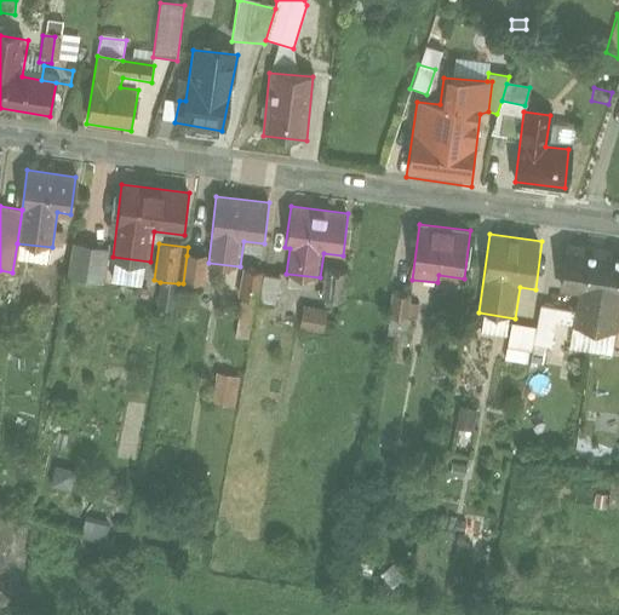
[(104,283),(109,249),(72,245),(67,280),(104,283)]
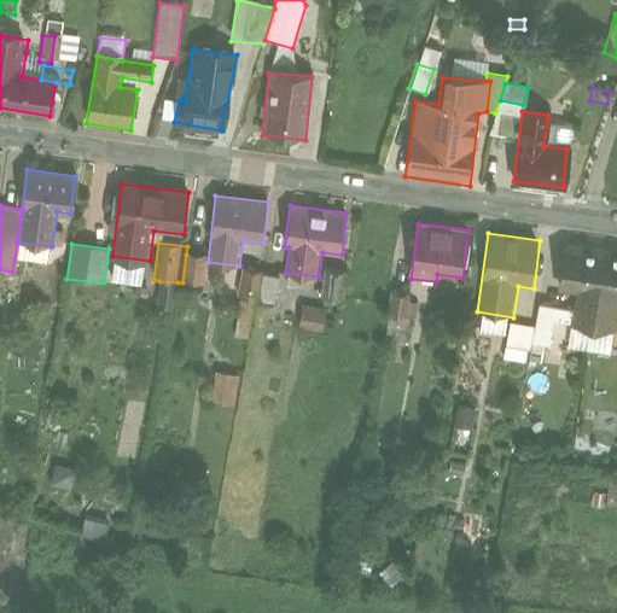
[(616,250),(566,244),(559,291),(577,293),(575,311),(571,328),(615,336),(616,322),(616,250)]
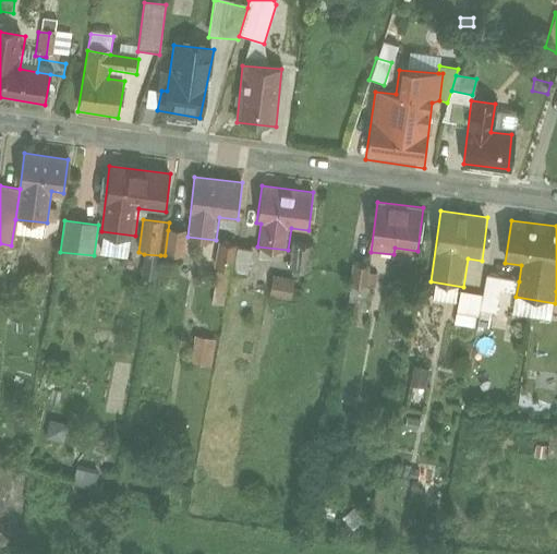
[(186,232),(168,230),(165,255),(183,257),(186,232)]
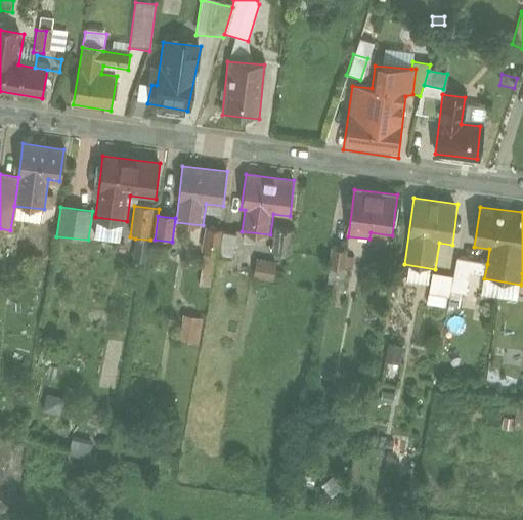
[(294,228),(273,227),(272,252),(292,253),(294,228)]
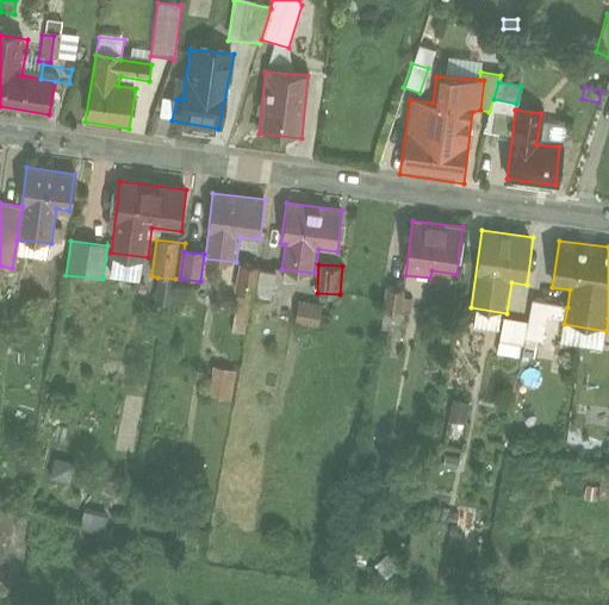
[(259,269),(238,267),(235,298),(237,298),(249,299),(254,300),(259,269)]
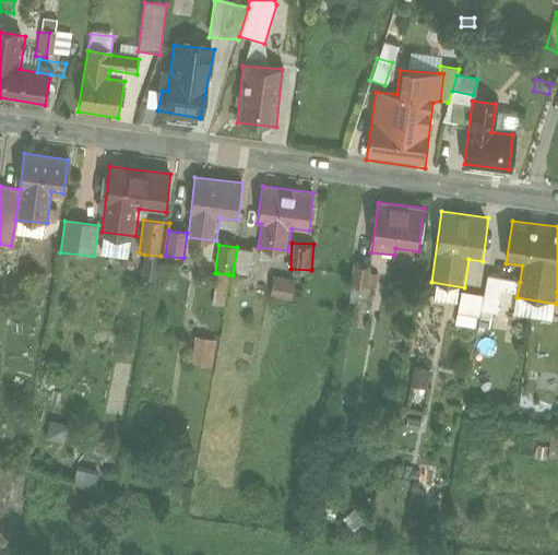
[(237,247),(233,275),(249,278),(252,249),(237,247)]
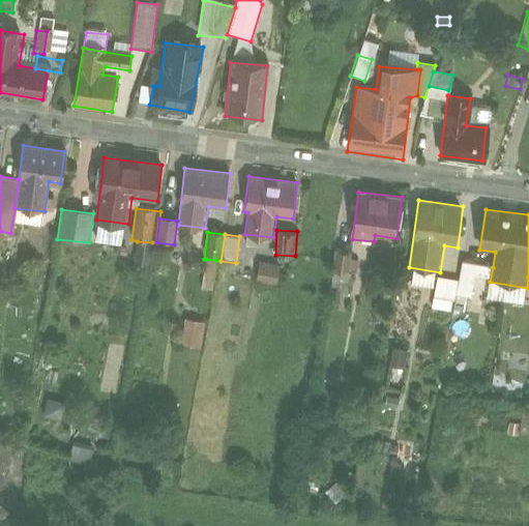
[(152,242),(137,241),(136,265),(146,266),(150,266),(152,242)]
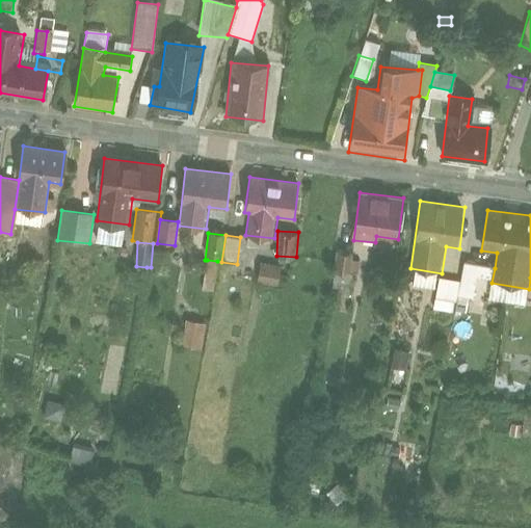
[(353,253),(337,251),(335,272),(350,273),(353,253)]
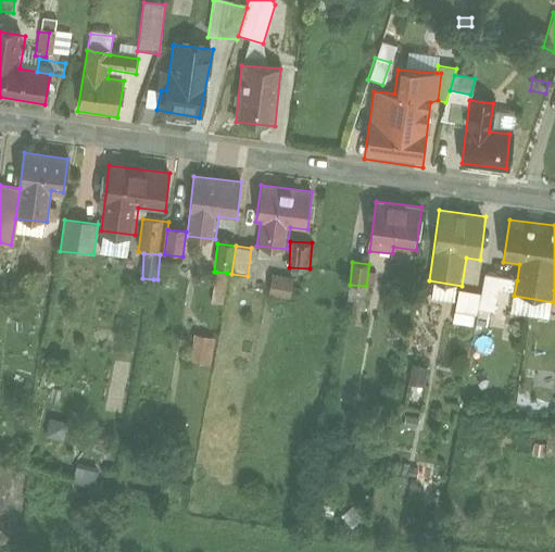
[(227,273),(216,272),(211,304),(222,305),(227,273)]
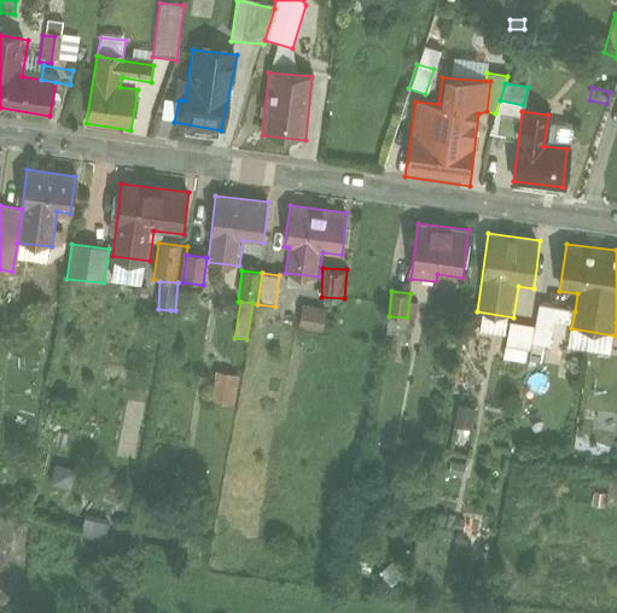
[(327,310),(303,305),(300,327),(324,331),(327,310)]
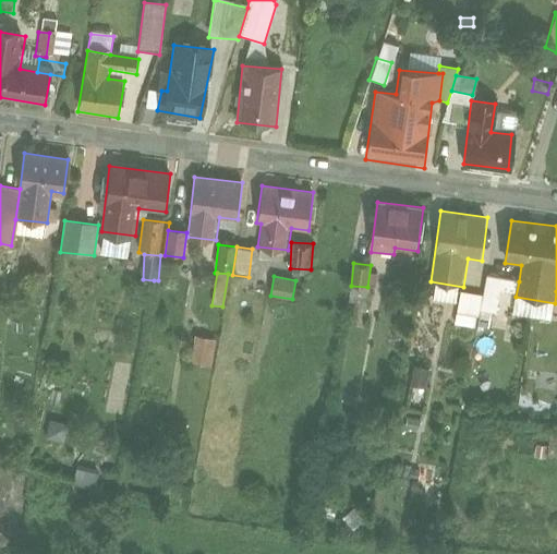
[(516,297),(519,281),(485,276),(482,298),(480,314),(482,315),(492,316),(496,316),(499,294),(516,297)]
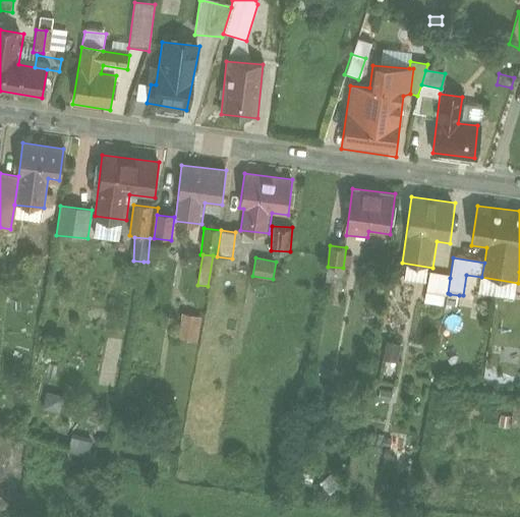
[(343,268),(328,267),(325,290),(343,292),(345,269),(343,268)]
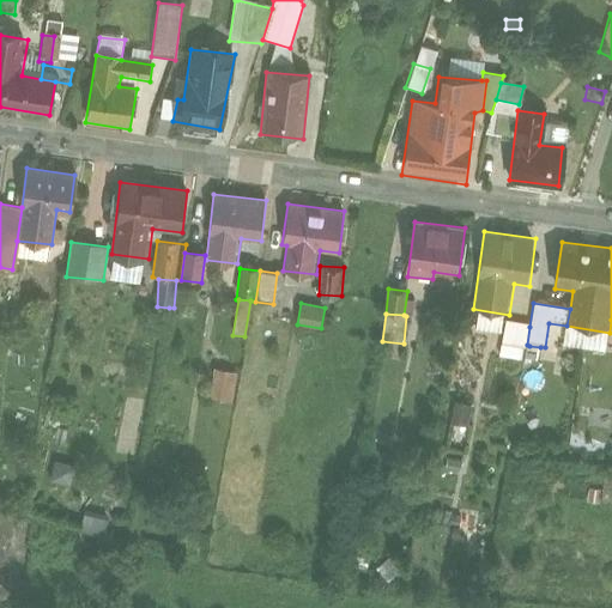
[(527,345),(529,327),(504,323),(502,347),(522,350),(526,351),(527,345)]
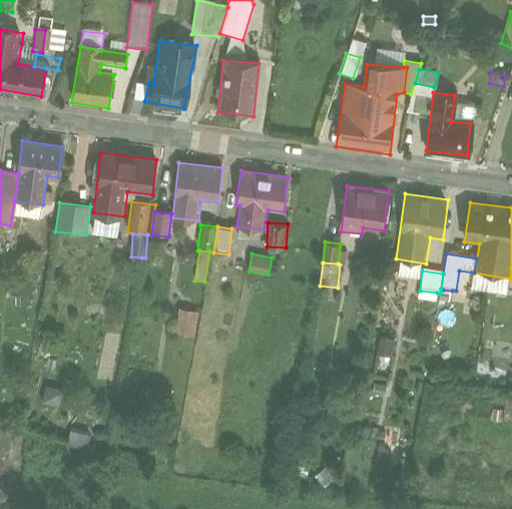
[(508,298),(510,279),(474,273),(472,292),(486,295),(508,298)]
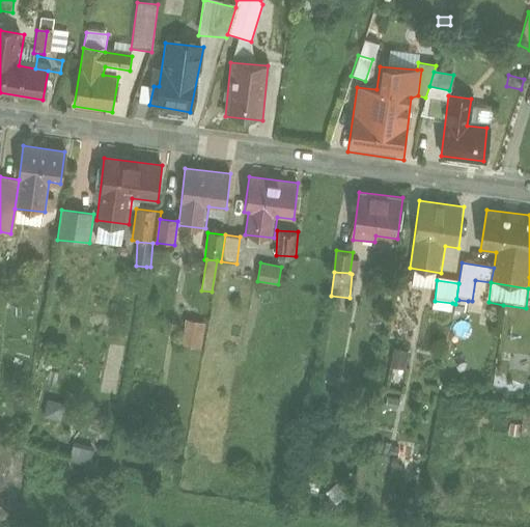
[(468,301),(458,300),(456,315),(466,316),(468,301)]
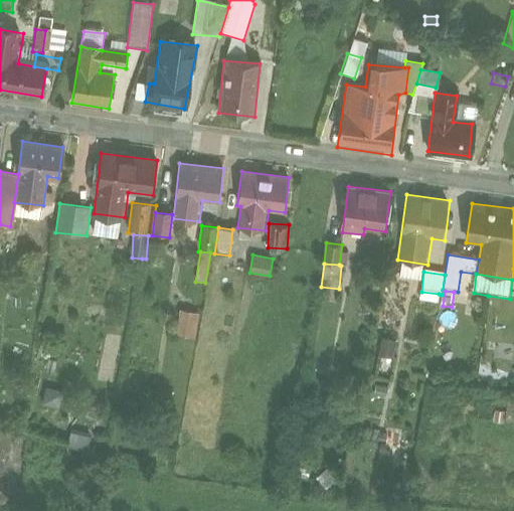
[(437,306),(439,294),(421,292),(419,303),(437,306)]
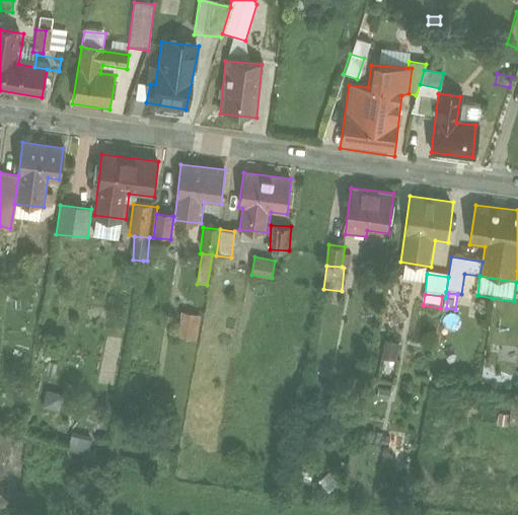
[(202,318),(182,315),(179,340),(199,342),(202,318)]
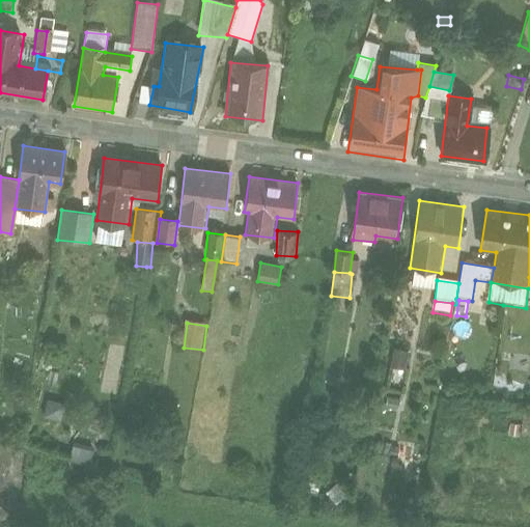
[(408,355),(392,351),(390,367),(403,370),(408,355)]
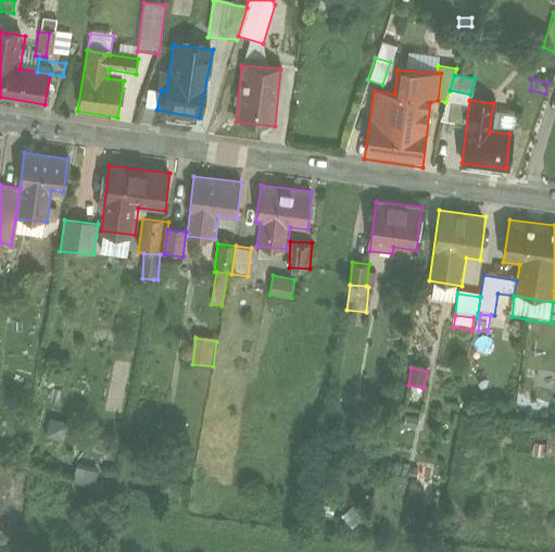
[(65,426),(48,422),(42,441),(60,447),(65,426)]
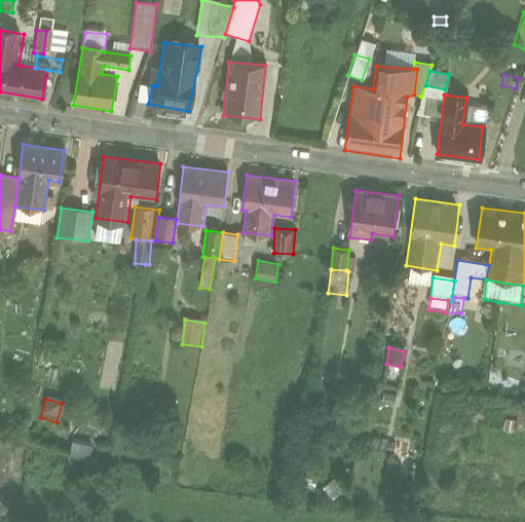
[(524,410),(517,410),(514,435),(524,436),(524,410)]
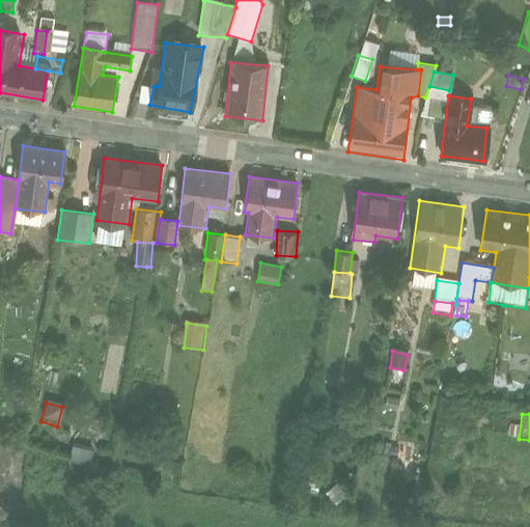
[(330,422),(319,420),(317,431),(328,433),(330,422)]
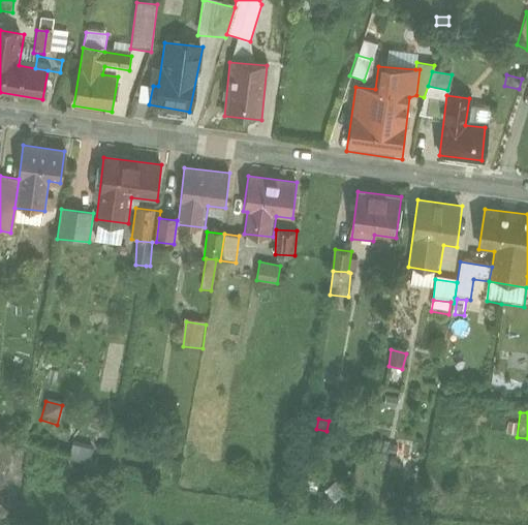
[(351,440),(342,437),(338,448),(348,451),(351,440)]
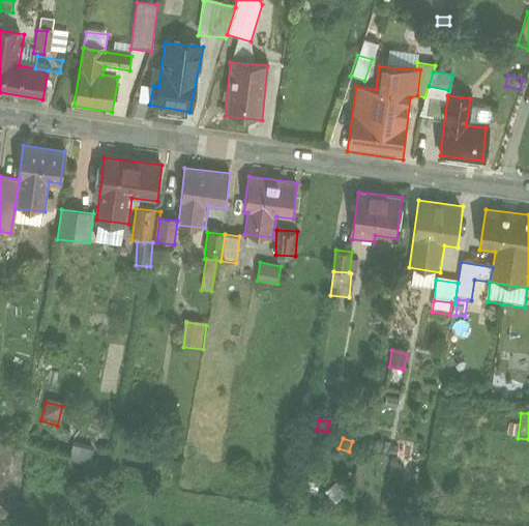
[(93,449),(71,446),(68,466),(90,469),(93,449)]
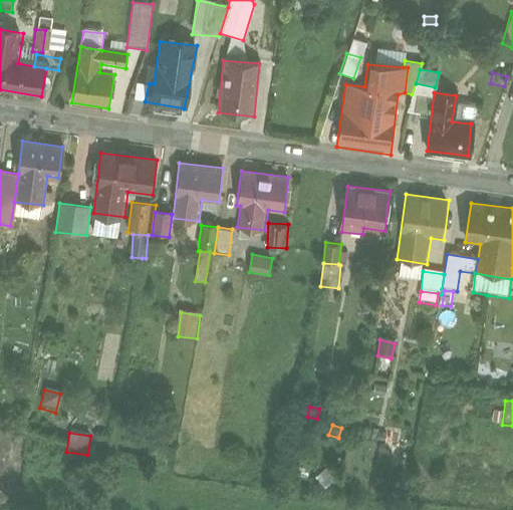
[(388,435),(377,433),(374,450),(385,451),(388,435)]
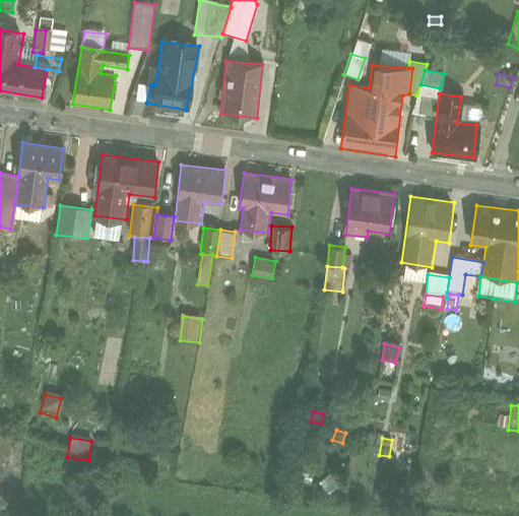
[(312,477),(301,475),(299,486),(311,488),(312,477)]
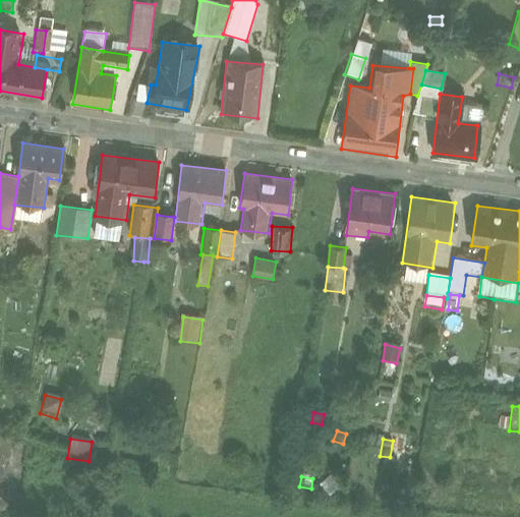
[(330,478),(321,486),(330,498),(339,490),(330,478)]
